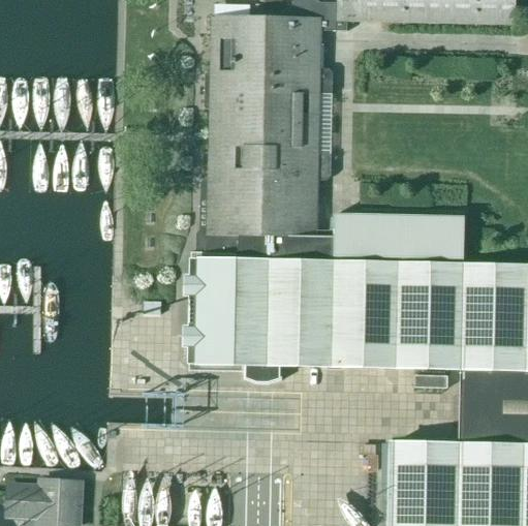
[(319,95),(320,29),(325,29),(325,1),(319,1),(318,0),(292,0),(292,16),(212,14),(211,71),(207,70),(205,72),(205,86),(207,88),(211,88),(209,177),(205,176),(203,178),(203,187),(205,189),(209,189),(208,230),(199,229),(198,290),(200,292),(203,292),(203,294),(204,294),(204,315),(199,315),(197,317),(197,325),(199,327),(203,327),(203,328),(204,328),(204,339),(197,339),(191,344),(190,362),(247,363),(246,377),(257,381),(270,381),(280,377),(280,364),(460,368),(459,442),(394,440),(392,525),(527,525),(527,264),(464,261),(465,215),(334,212),(334,235),(316,236),(317,178),(327,179),(331,175),(332,100),(328,96),(319,95)]
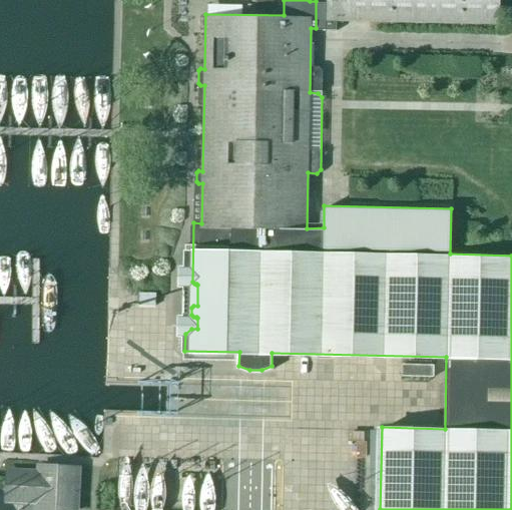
[(499,22),(499,0),(328,0),(328,1),(326,1),(325,28),(337,28),(337,18),(499,22)]
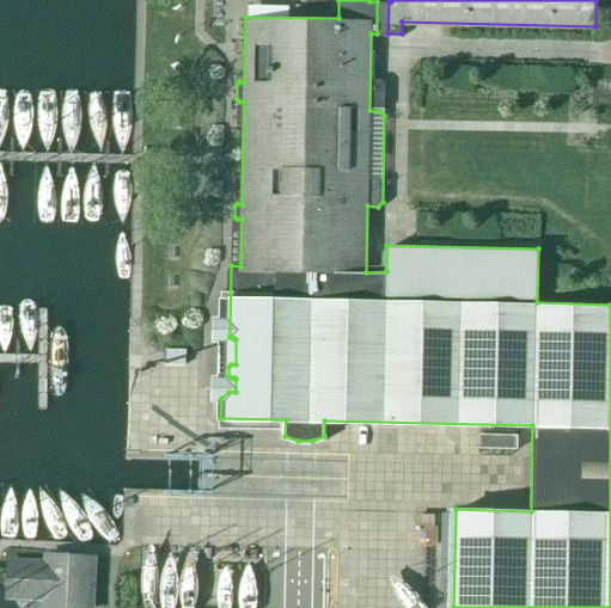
[(517,447),(518,433),(480,433),(480,446),(517,447)]
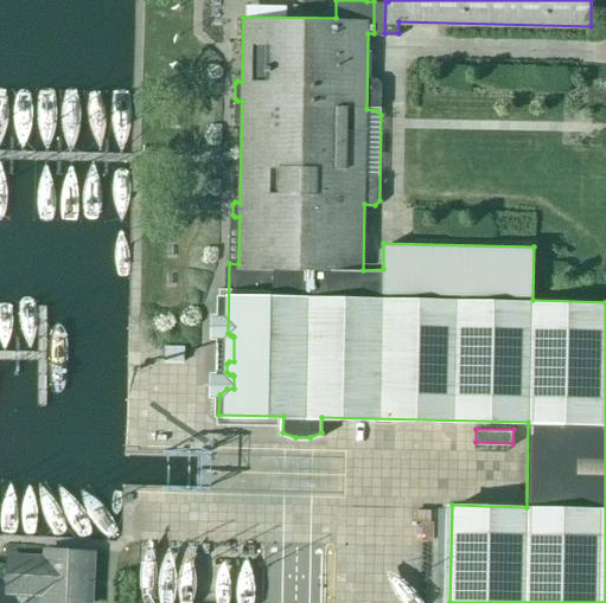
[(388,508),(388,523),(419,524),(420,510),(388,508)]
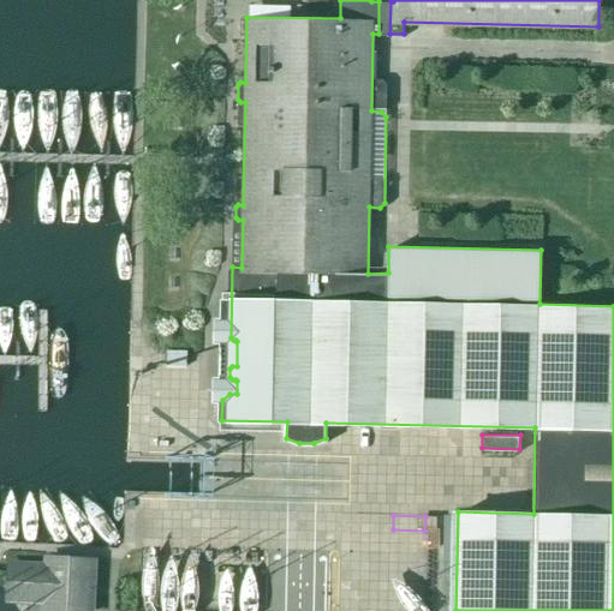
[(94,561),(47,558),(47,564),(12,562),(10,598),(45,600),(45,605),(91,607),(94,561)]
